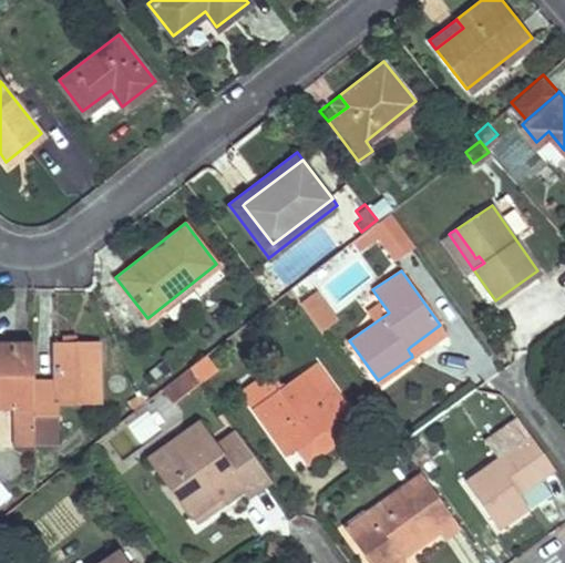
[(316,331),(335,318),(314,287),(295,300),(316,331)]
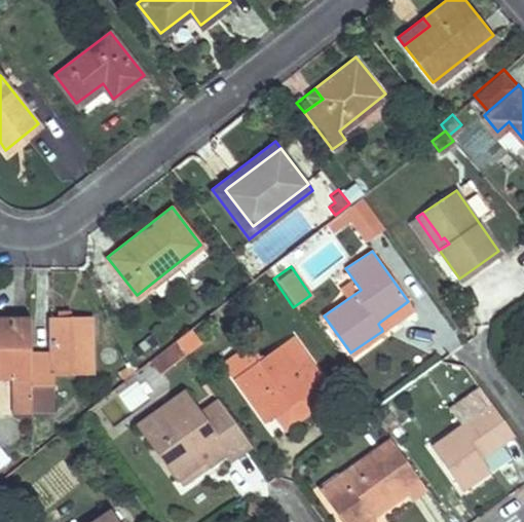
[(361,290),(352,278),(340,288),(339,288),(346,297),(347,299),(361,290)]
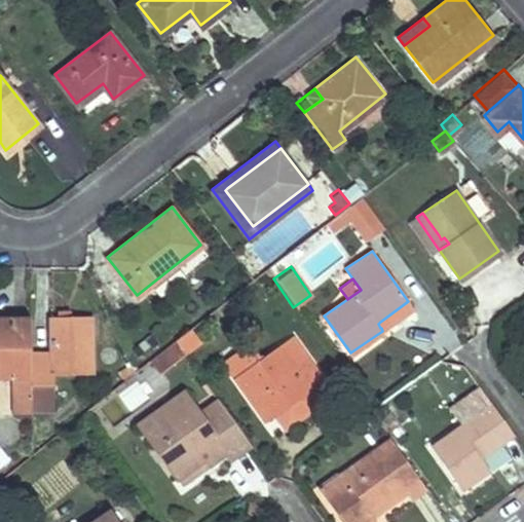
[(381,328),(412,306),(408,301),(380,322),(378,324),(380,328),(381,328)]
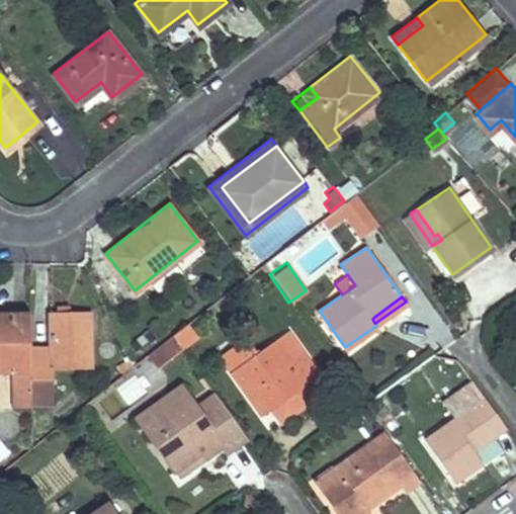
[(29,346),(28,311),(0,311),(0,369),(12,369),(27,369),(29,369),(29,346)]
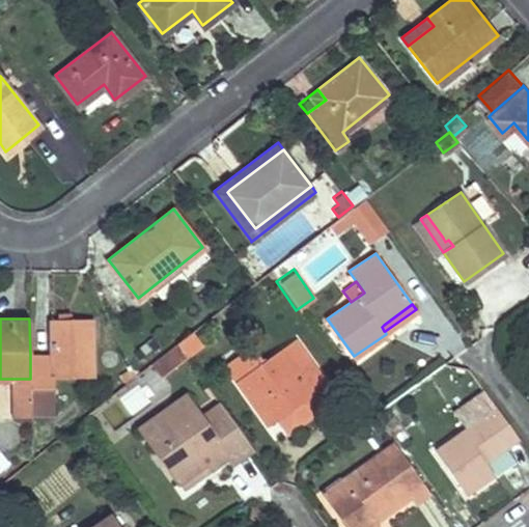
[(30,379),(31,387),(31,398),(31,413),(54,412),(53,387),(53,373),(91,372),(90,319),(50,319),(50,355),(30,355),(30,379)]
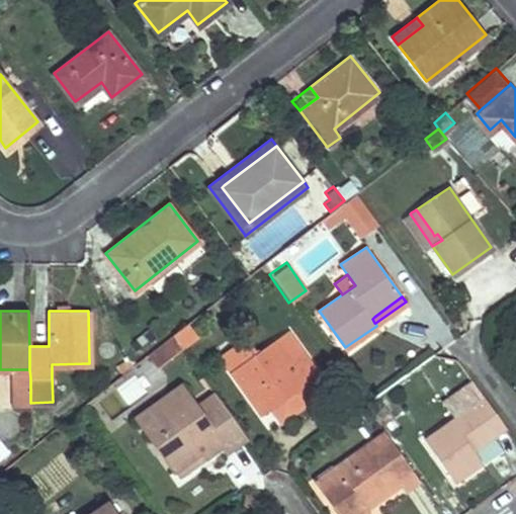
[(196,335),(186,322),(172,333),(181,345),(196,335)]
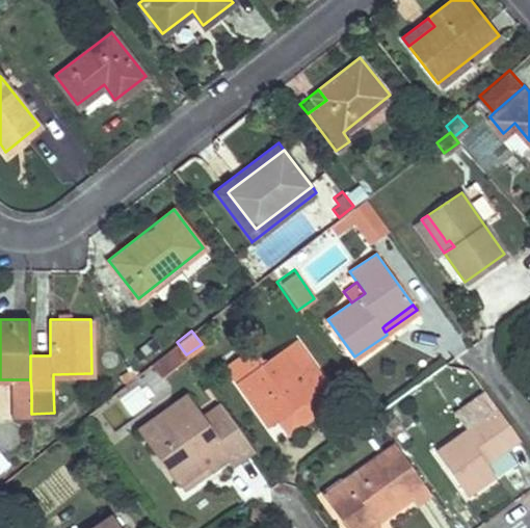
[(313,394),(327,383),(296,340),(263,363),(252,348),(227,366),(268,425),(279,418),(289,432),(322,407),(313,394)]
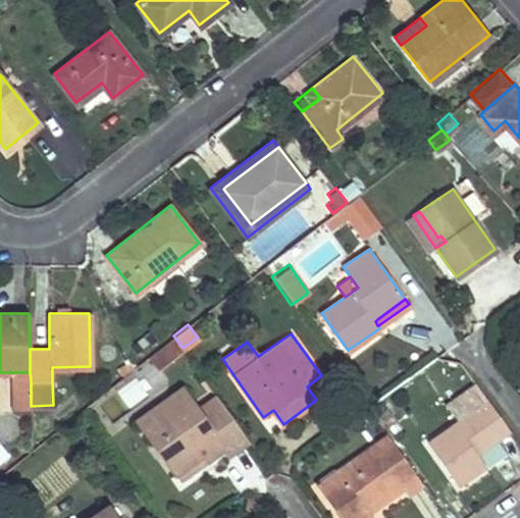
[(183,348),(173,335),(166,342),(175,354),(183,348)]
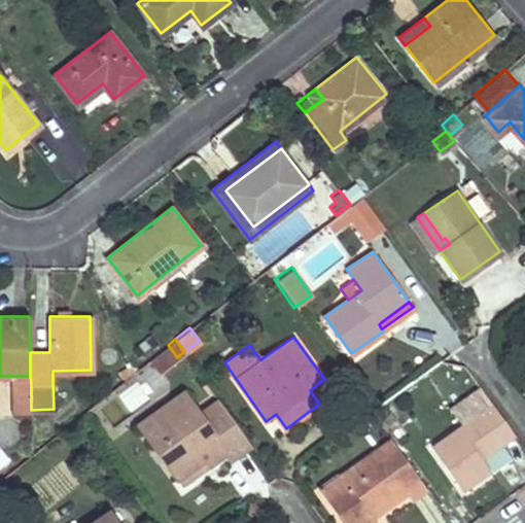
[(28,394),(28,376),(12,376),(12,394),(27,394),(28,394)]
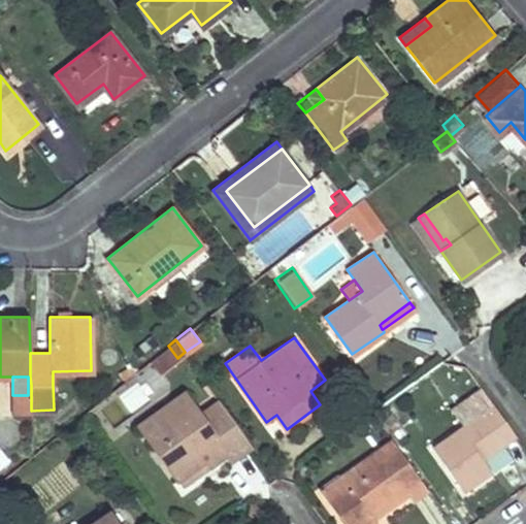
[(31,411),(31,396),(28,396),(28,395),(27,395),(12,395),(12,414),(31,414),(31,411)]
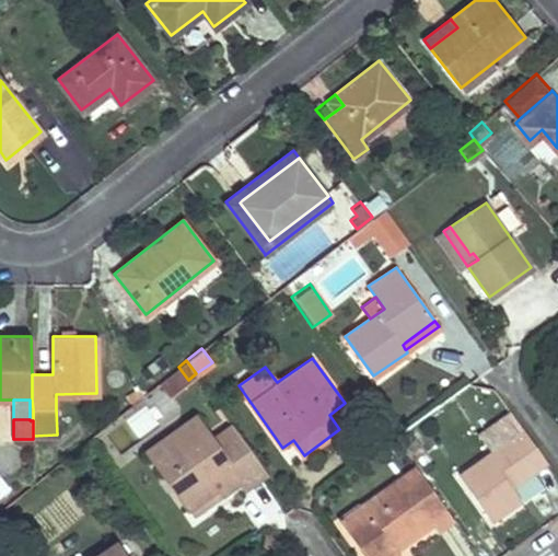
[(266,471),(236,430),(216,444),(211,438),(198,419),(183,429),(181,426),(160,440),(163,444),(150,454),(186,507),(218,485),(222,491),(222,493),(240,481),(244,487),(266,471)]
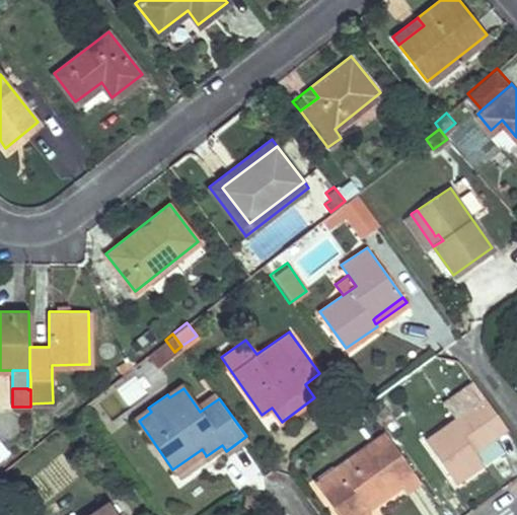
[(200,412),(219,398),(215,392),(197,405),(196,406),(200,412)]
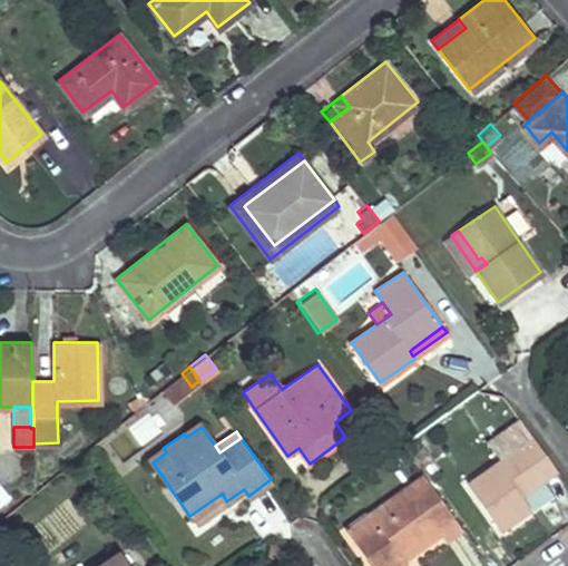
[(520,495),(557,469),(534,436),(467,481),(499,529),(529,508),(520,495)]
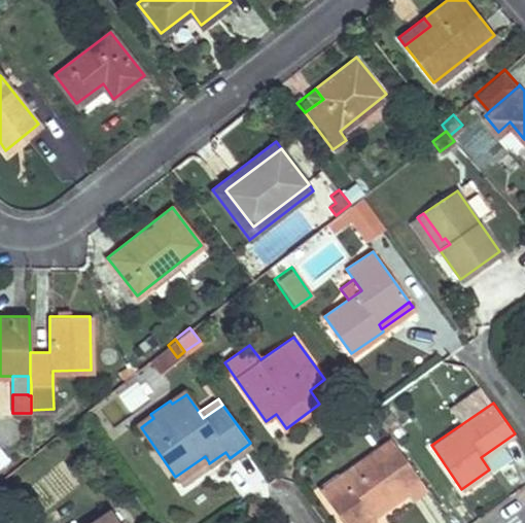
[(409,492),(423,482),(392,439),(339,476),(336,471),(317,484),(343,522),(376,522),(377,522),(370,513),(379,507),(382,512),(409,492)]
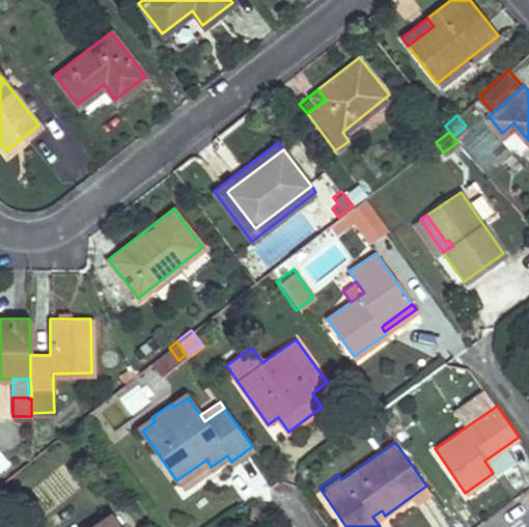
[(182,487),(211,467),(211,466),(206,460),(176,480),(177,481),(182,487)]
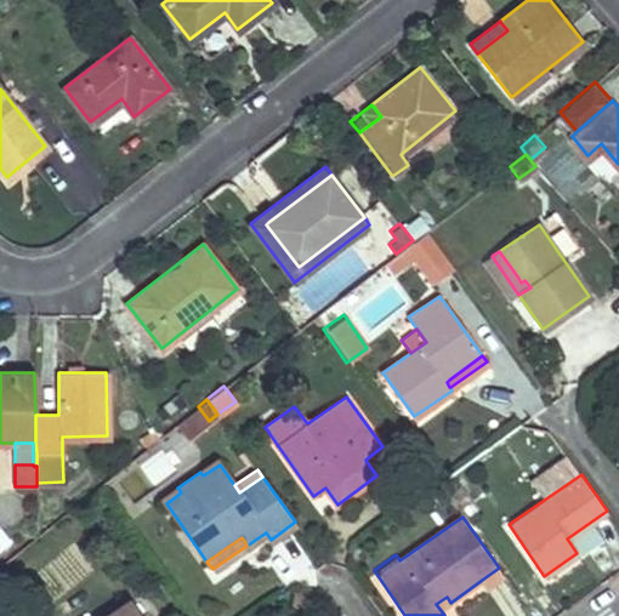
[(504,575),(499,568),(482,580),(487,586),(488,587),(504,576),(504,575)]
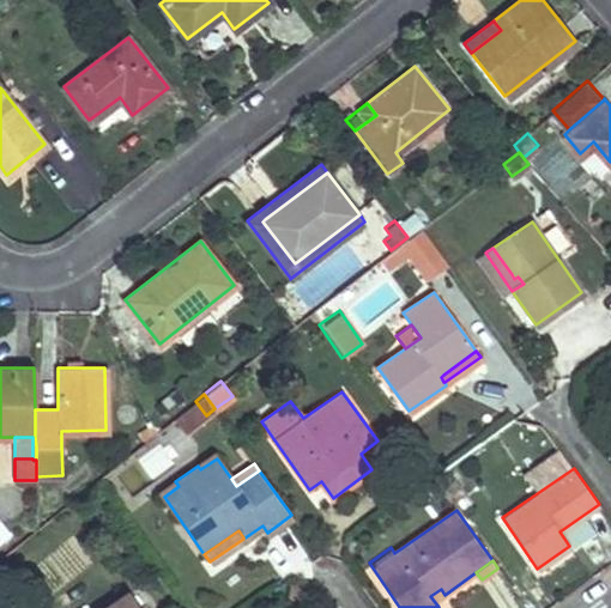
[(140,607),(128,590),(101,607),(140,607)]
